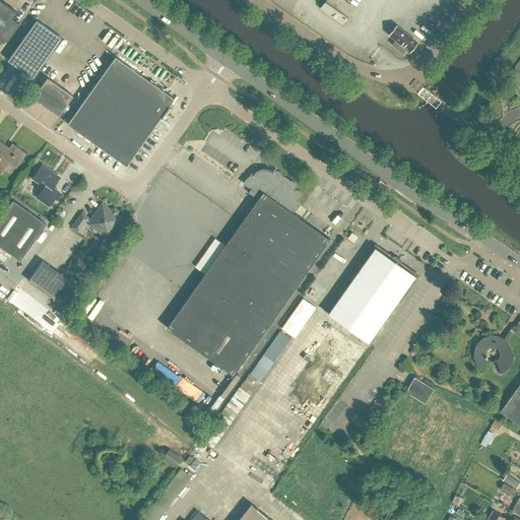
[(0,0),(0,38),(6,43),(19,23),(12,18),(16,11),(0,0)]
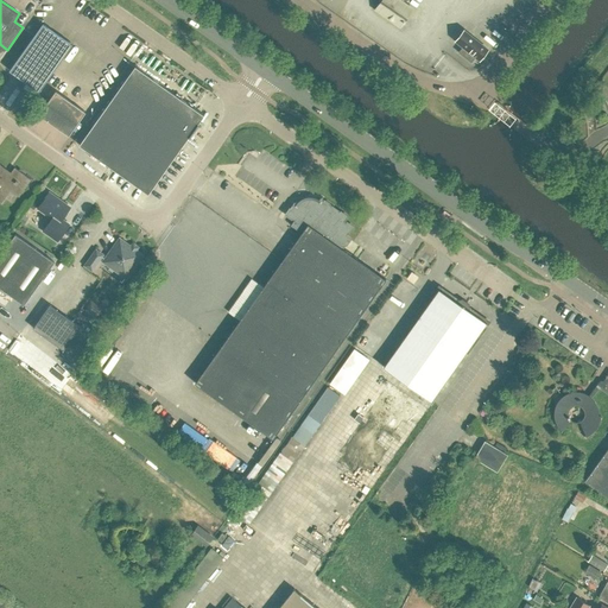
[(400,27),(412,10),(399,0),(381,0),(375,10),(400,27)]
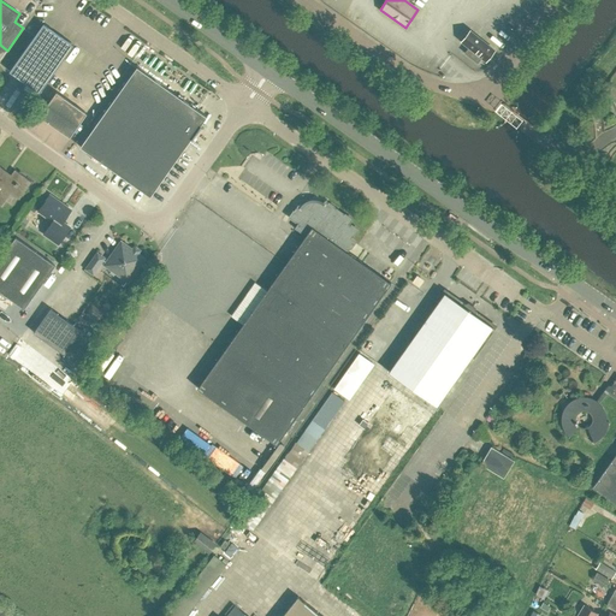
[(40,93),(73,45),(43,24),(10,72),(40,93)]
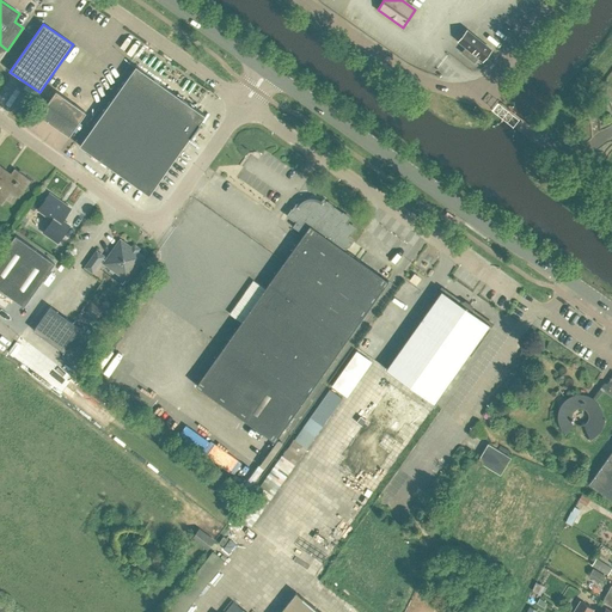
[(459,42),(466,48),(463,53),(475,63),(478,57),(483,61),(491,50),(467,31),(459,42)]
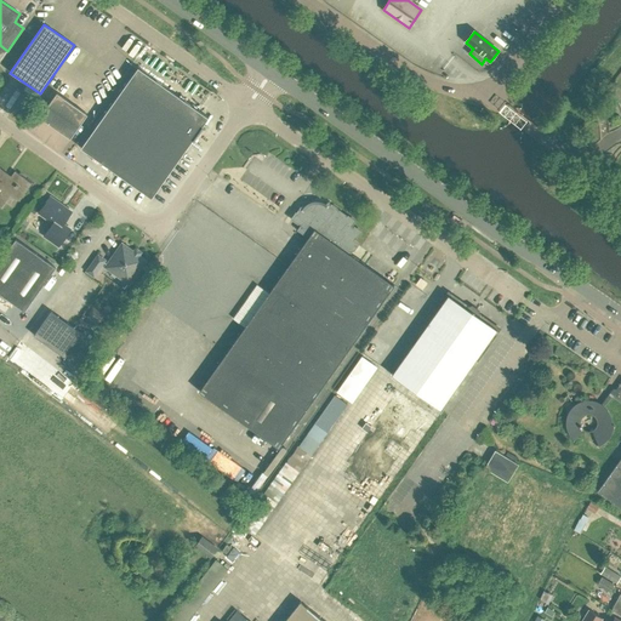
[(201,126),(209,117),(138,67),(81,147),(152,198),(201,126)]
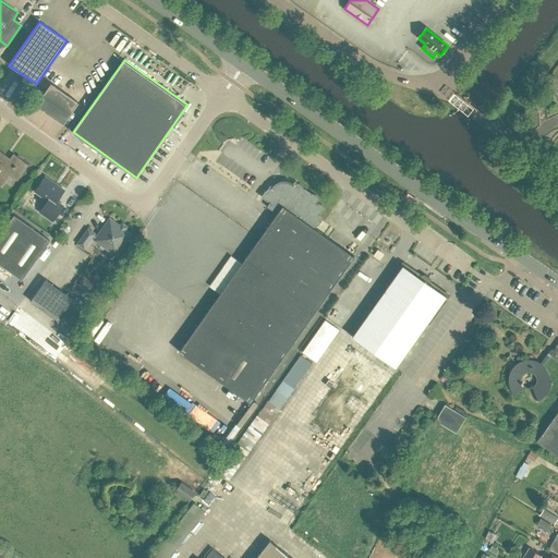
[(79,102),(51,83),(36,105),(63,124),(79,102)]
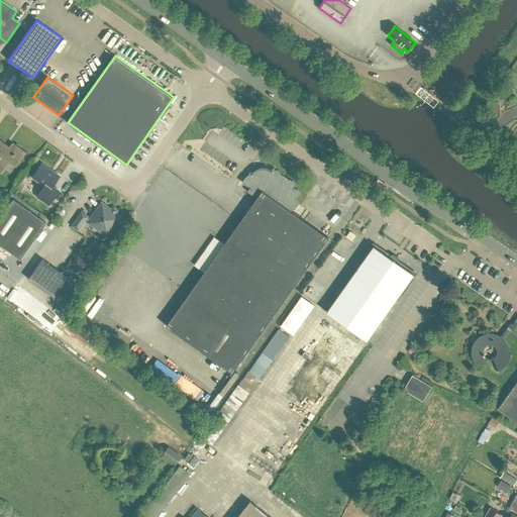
[(18,165),(26,151),(12,142),(10,145),(0,138),(0,172),(1,173),(10,160),(18,165)]
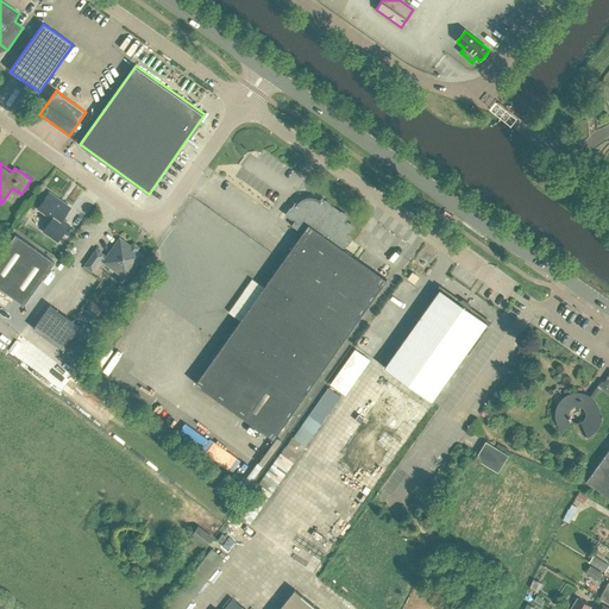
[(71,207),(49,192),(38,208),(52,218),(44,231),(52,237),(58,240),(62,237),(70,225),(62,219),(71,207)]
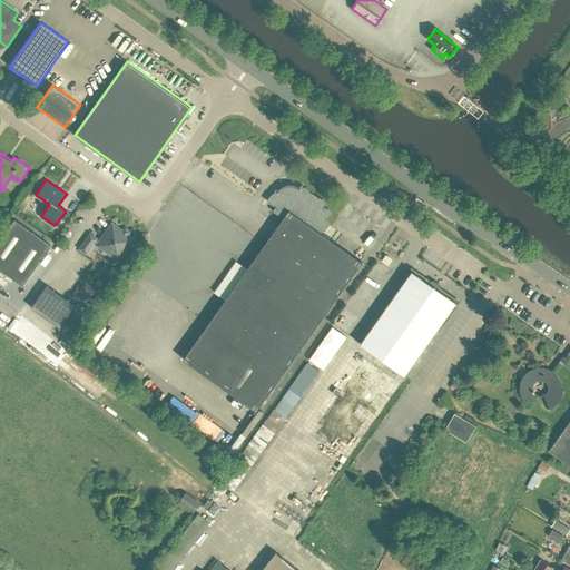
[(324,222),(331,213),(322,206),(324,204),(301,186),(298,188),(296,187),(291,187),(291,185),(286,186),(286,187),(283,189),(281,190),(279,193),(276,189),(267,202),(276,207),(274,212),(283,218),(279,223),(312,246),(322,233),(328,225),(324,222)]
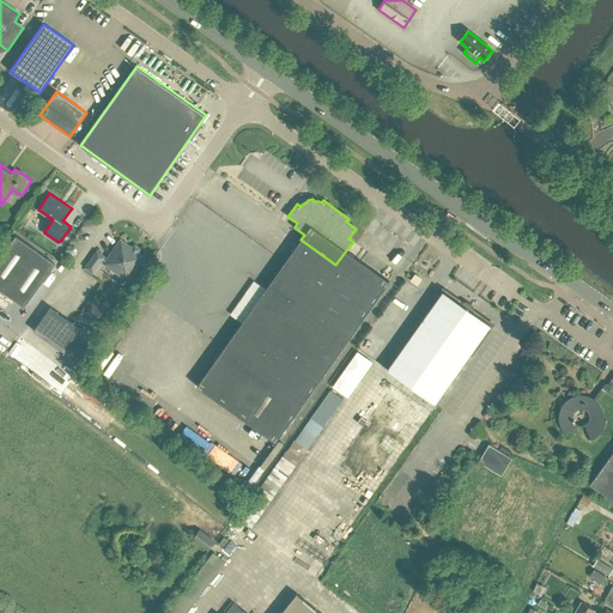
[(55,263),(16,235),(0,256),(0,289),(24,307),(55,263)]
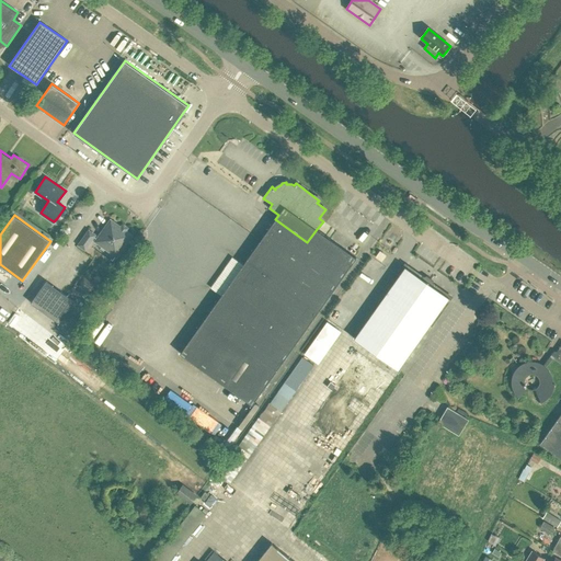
[(276,370),(356,259),(317,229),(307,242),(275,219),(242,265),(231,258),(210,288),(220,296),(204,320),(180,353),(252,404),(276,370)]
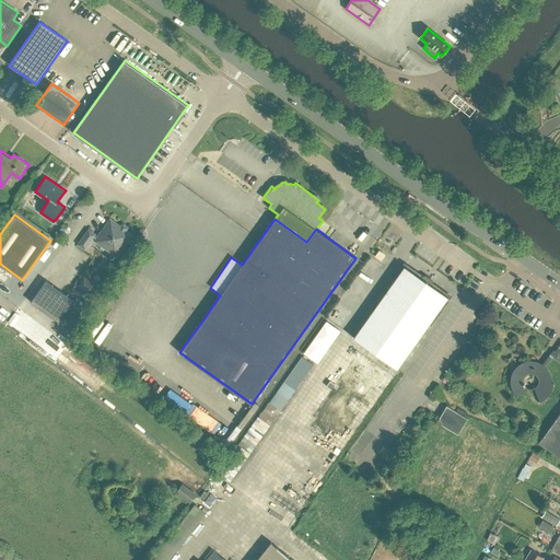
[(130,234),(111,220),(95,241),(116,255),(130,234)]
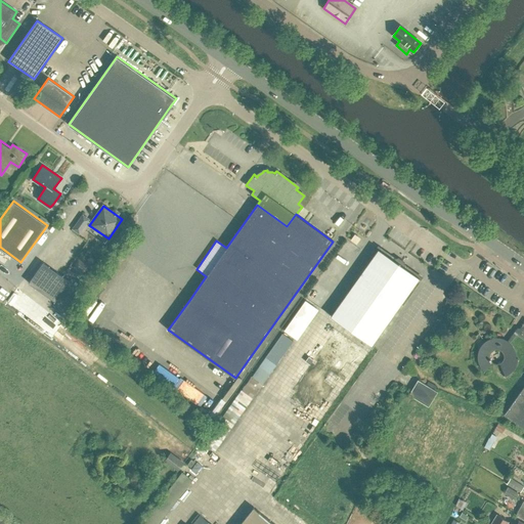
[(89,219),(83,215),(74,228),(79,232),(89,219)]
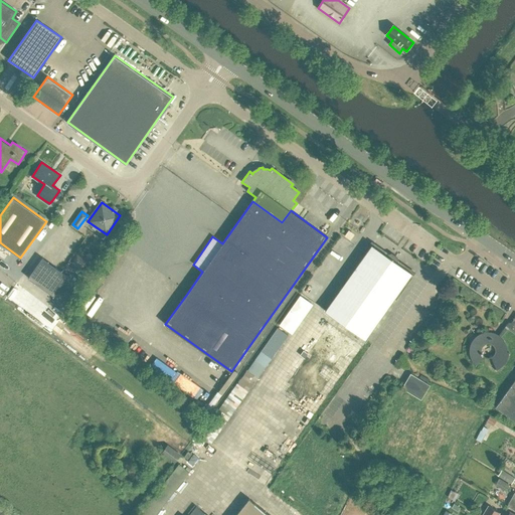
[(365,339),(412,273),(372,243),(325,311),(365,339)]
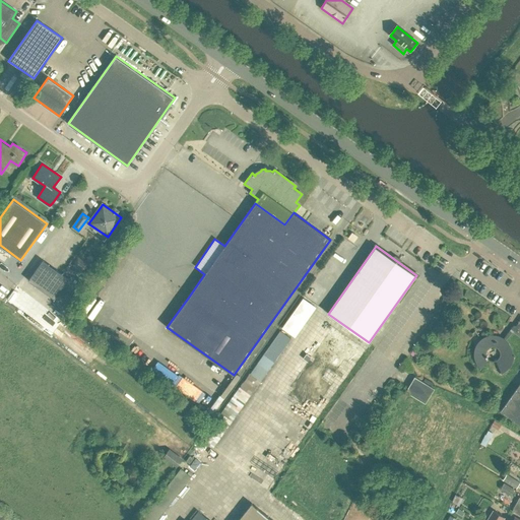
[(82,272),(88,264),(78,257),(72,265),(82,272)]
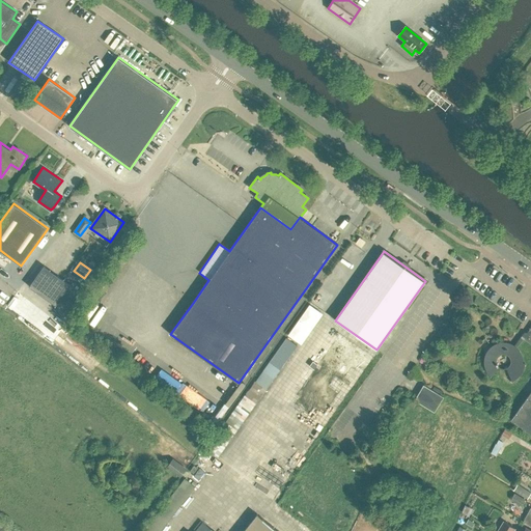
[(62,310),(77,289),(44,266),(29,286),(62,310)]
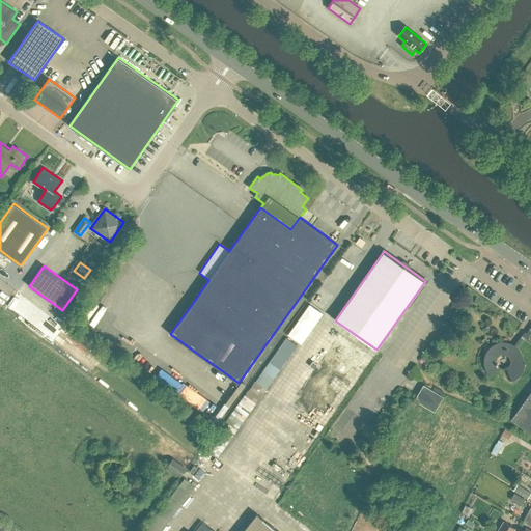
[(530,325),(525,335),(522,333),(512,345),(509,343),(505,342),(502,342),(498,342),(495,342),(491,345),(487,347),(485,352),(484,356),(483,360),(484,365),(485,368),(488,371),(492,374),(499,366),(498,365),(497,363),(497,361),(497,359),(499,357),(501,355),(503,354),(505,354),(507,354),(509,355),(511,358),(512,359),(512,362),(511,365),(510,366),(509,368),(507,369),(513,380),(514,378),(518,375),(519,373),(521,371),(522,368),(522,366),(523,363),(525,364),(525,361),(524,359),(522,357),(521,355),(519,353),(515,351),(523,340),(530,345),(530,391),(510,419),(530,434),(530,325)]
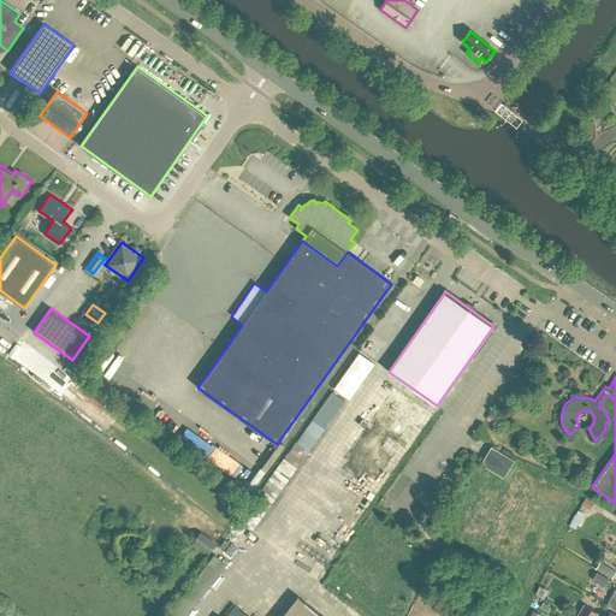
[(278,501),(344,398),(331,389),(264,491),(278,501)]
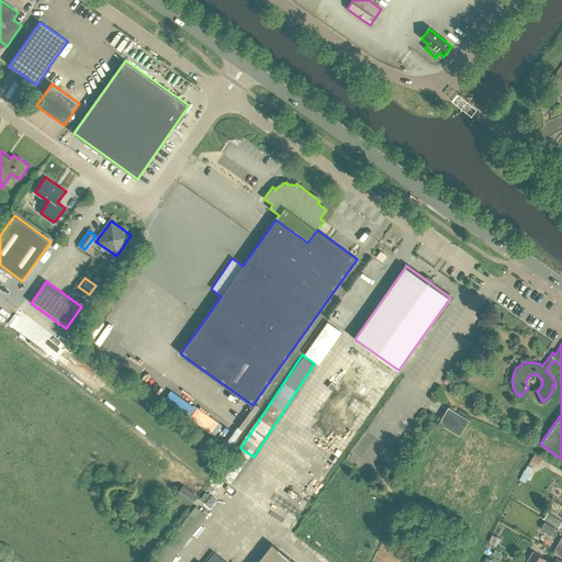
[(448,407),(438,423),(460,436),(469,419),(448,407)]
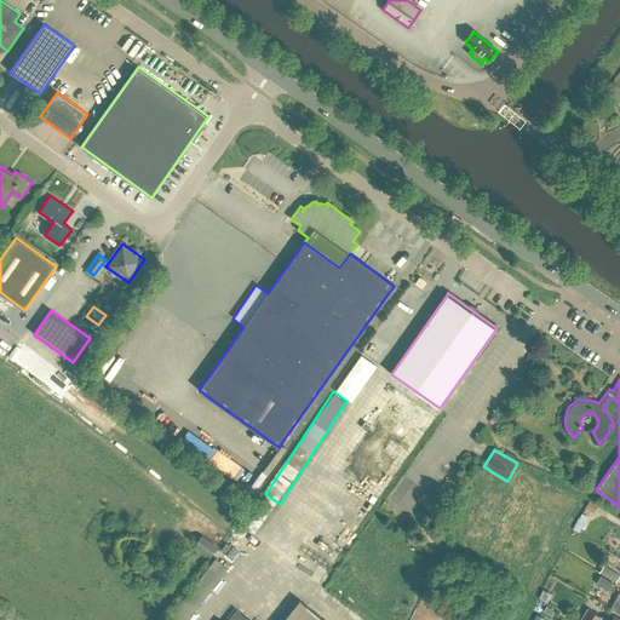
[(593,512),(598,506),(589,501),(585,507),(593,512)]
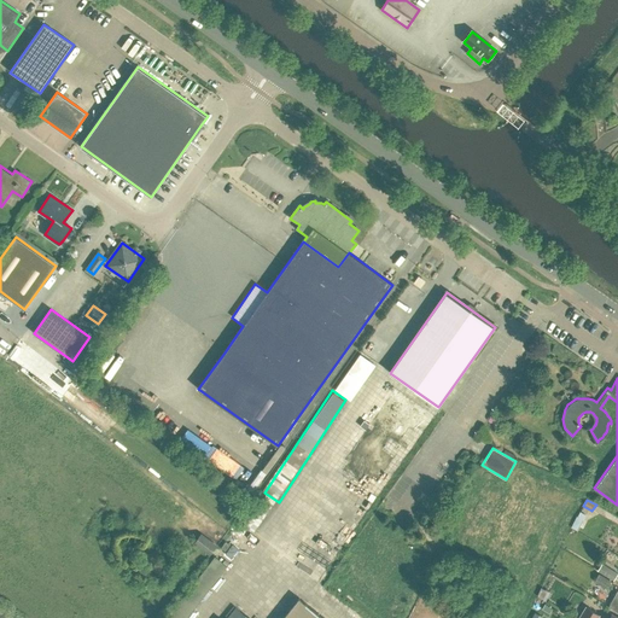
[(583,520),(586,514),(579,512),(571,528),(577,531),(578,529),(583,520)]
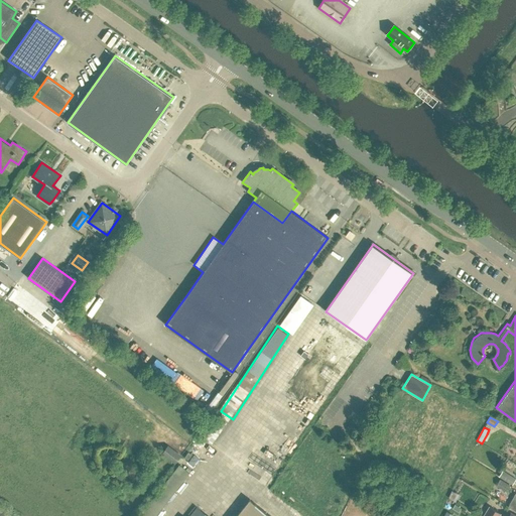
[(168,444),(162,454),(177,464),(183,455),(168,444)]
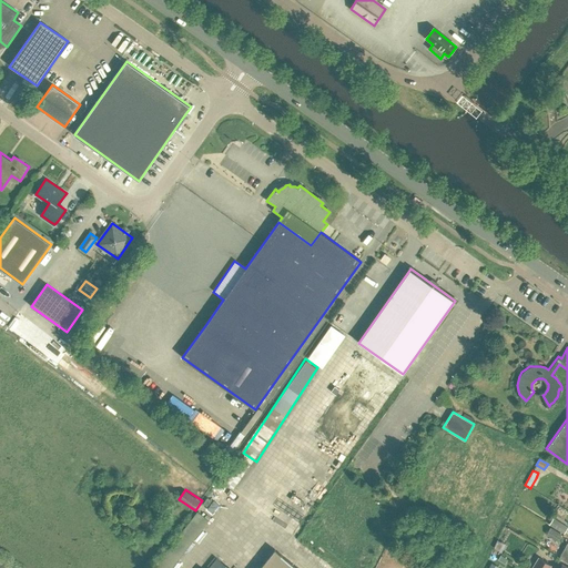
[(203,505),(213,511),(219,505),(209,497),(203,505)]
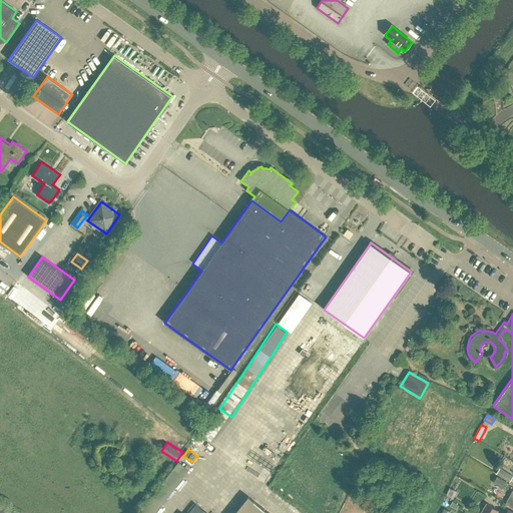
[(496,473),(509,482),(512,476),(500,467),(496,473)]
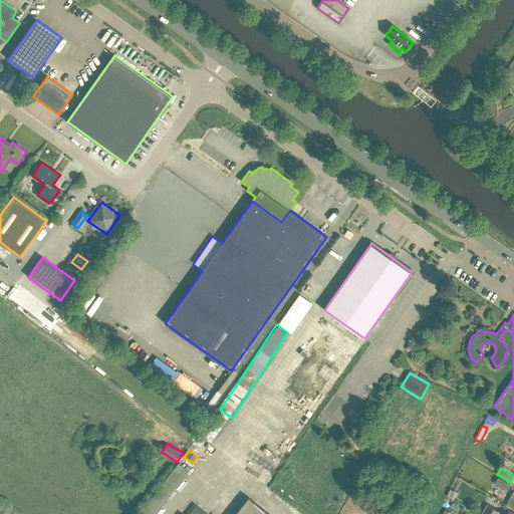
[(508,483),(498,477),(494,483),(505,490),(508,483)]
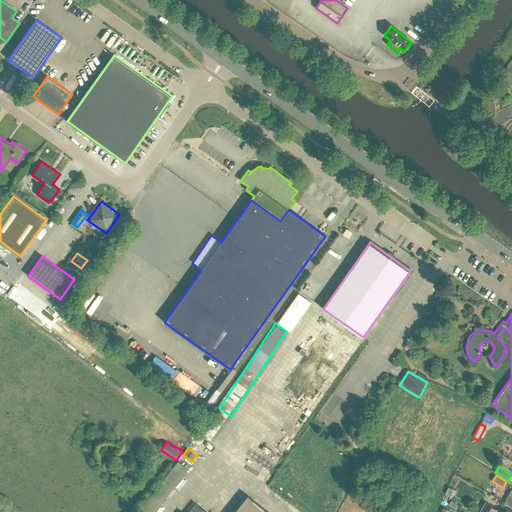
[(234,511),(268,511),(248,495),(234,511)]
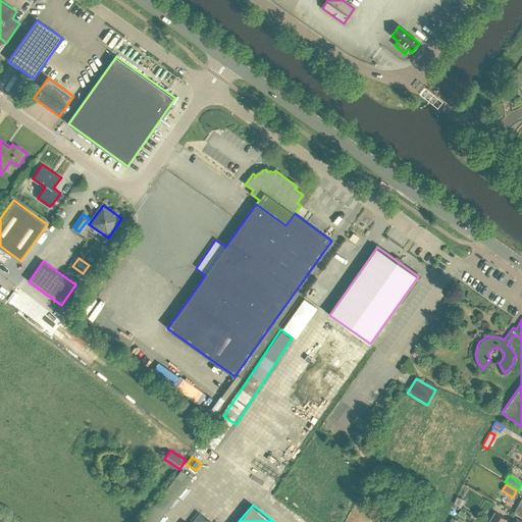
[(213,521),(199,511),(191,521),(213,521)]
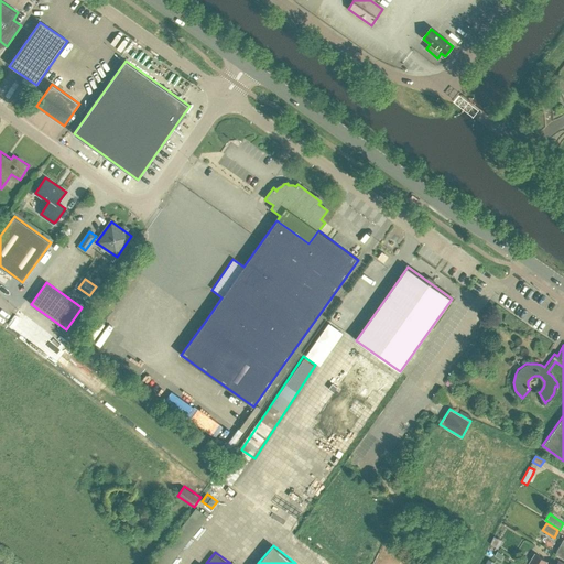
[(534,553),(527,563),(545,563),(548,561),(534,553)]
